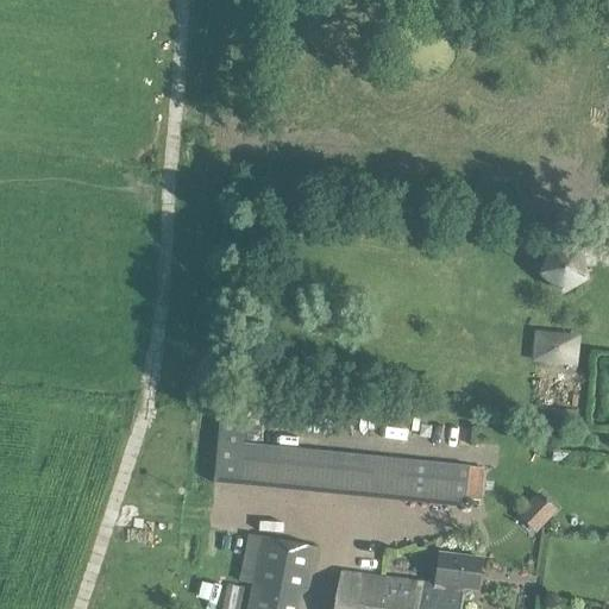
[(533,332),(532,359),(579,363),(581,337),(533,332)]
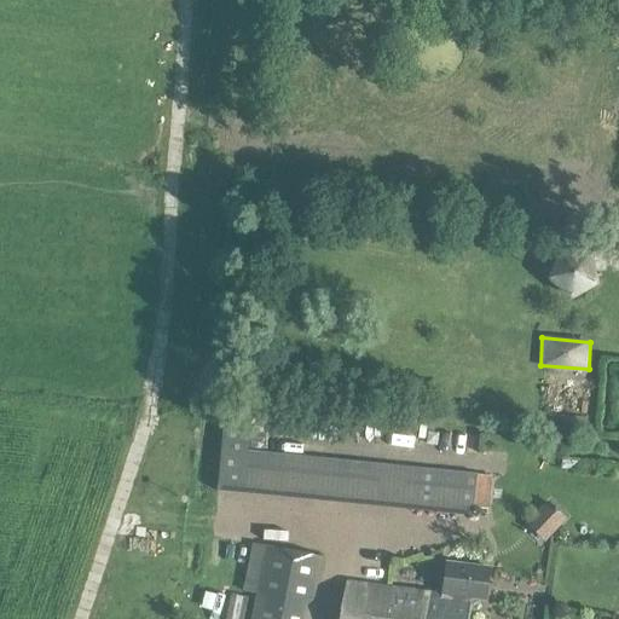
[(217,491),(473,516),(474,509),(487,510),(491,476),(476,475),(476,474),(248,451),(252,416),(223,412),(217,491)]
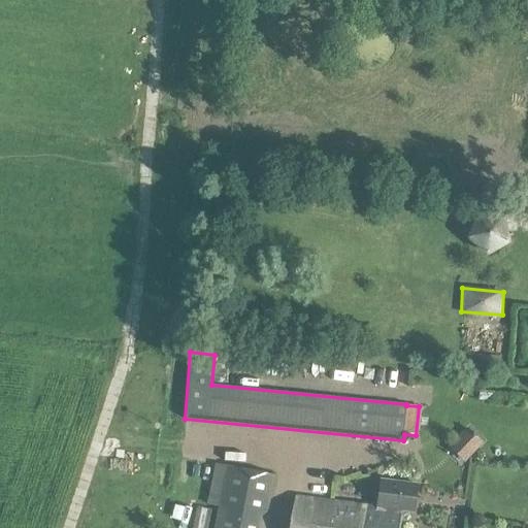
[(467,428),(456,440),(471,455),(484,442),(467,428)]
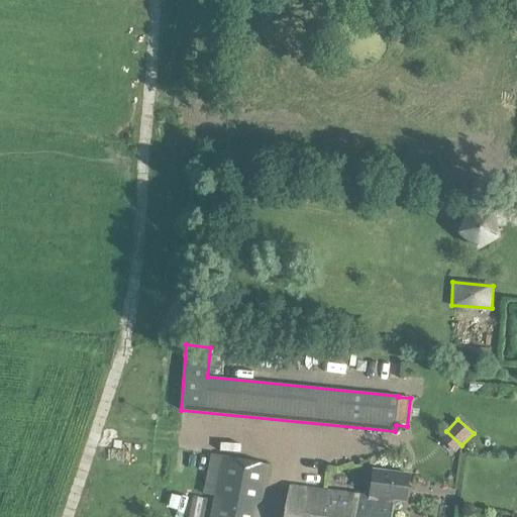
[(211,453),(203,495),(214,496),(210,516),(253,516),(256,507),(262,501),(269,466),(211,453)]
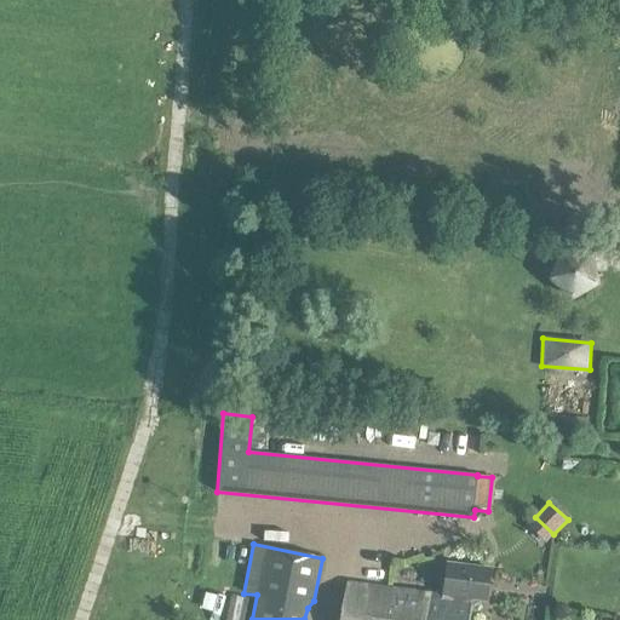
[(466,619),(470,600),(482,602),(487,569),(445,564),(440,600),(426,597),(422,619),(466,619)]
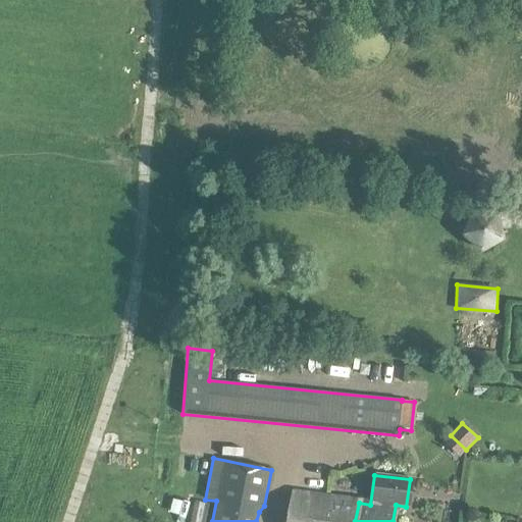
[(285,521),(355,521),(359,503),(358,503),(359,501),(291,492),(285,521)]
